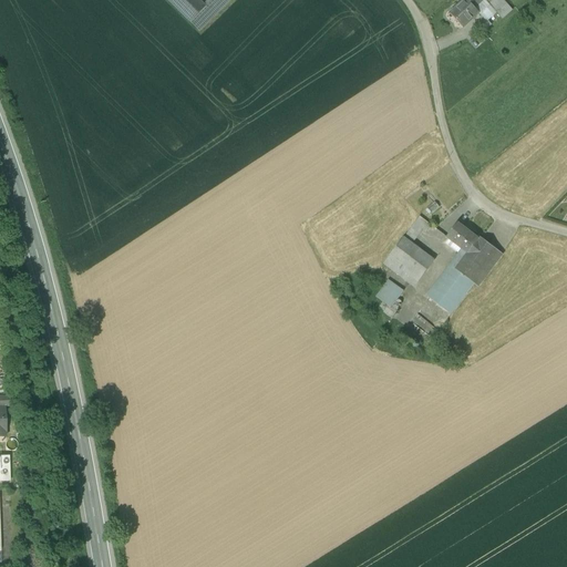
[(205,7),(197,0),(166,0),(191,23),(206,8),(205,7)]
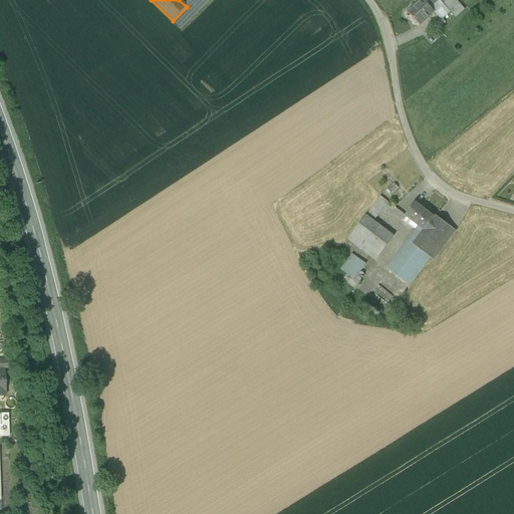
[(421,0),(422,1),(430,9),(431,9),(439,0),(421,0)]
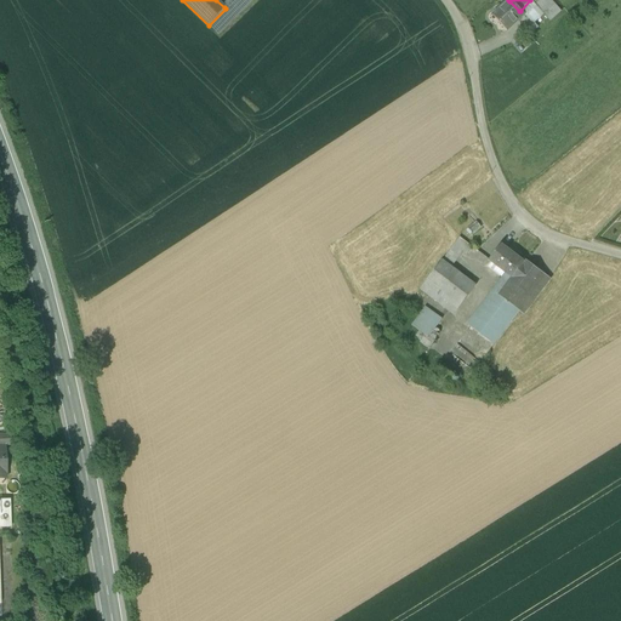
[(537,9),(530,0),(520,11),(524,16),(534,26),(545,15),(537,9)]
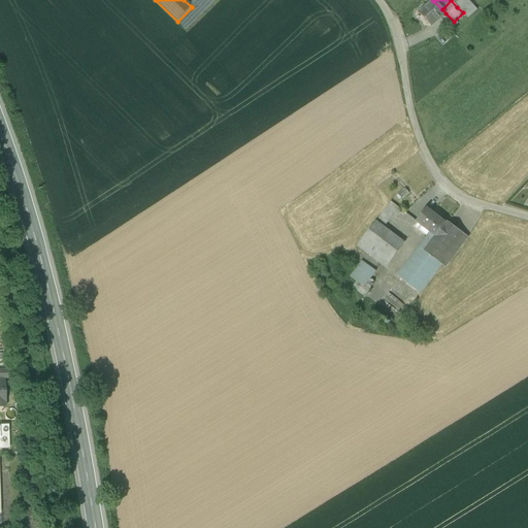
[(471,4),(467,0),(465,0),(457,7),(463,12),(471,4)]
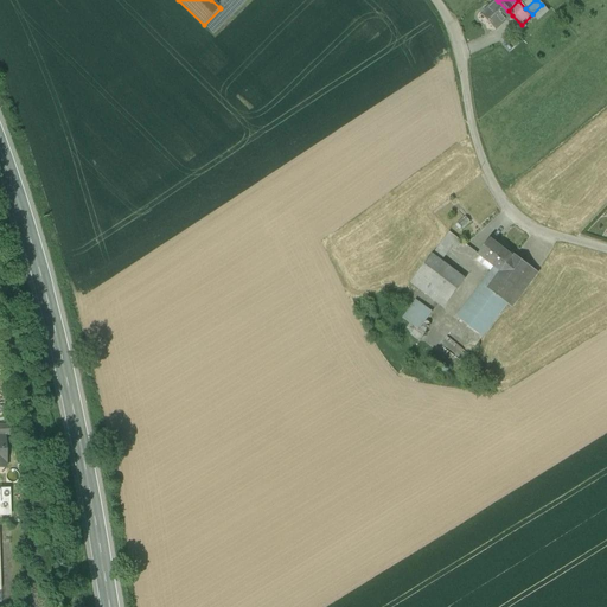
[(508,11),(498,1),(493,5),(491,2),(489,6),(490,8),(481,16),(496,31),(512,16),(509,11),(508,11)]
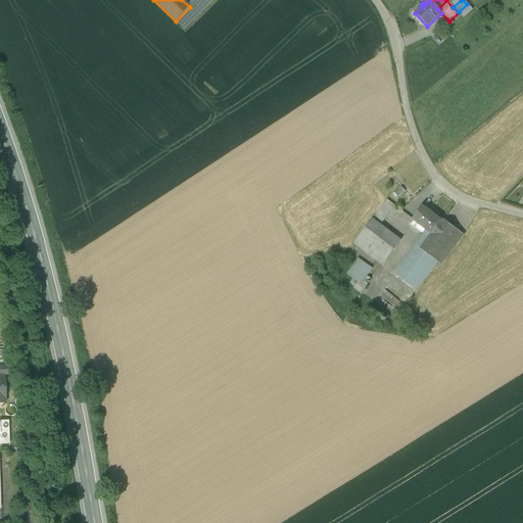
[(398,208),(387,200),(382,206),(390,214),(390,212),(393,216),(398,208)]
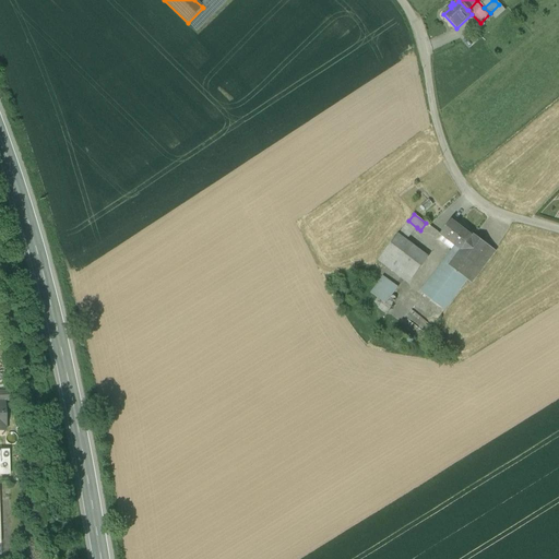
[(408,221),(378,261),(395,274),(395,273),(400,276),(405,270),(413,259),(418,251),(406,241),(417,228),(408,221)]
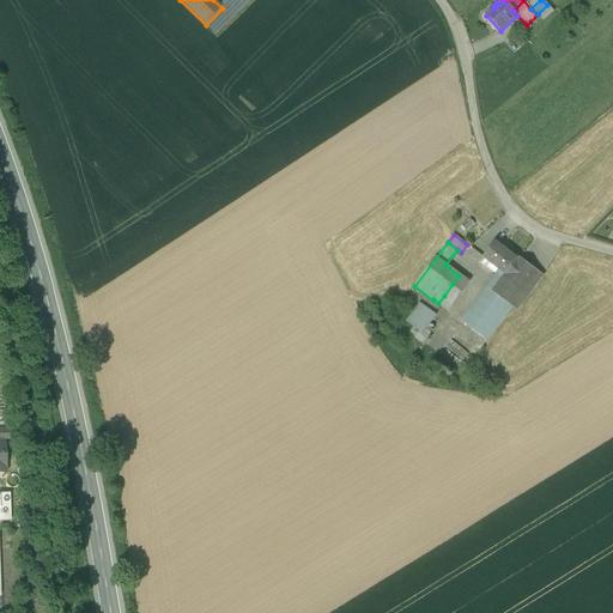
[(516,260),(495,243),(483,258),(499,271),(505,275),(517,260),(516,260)]
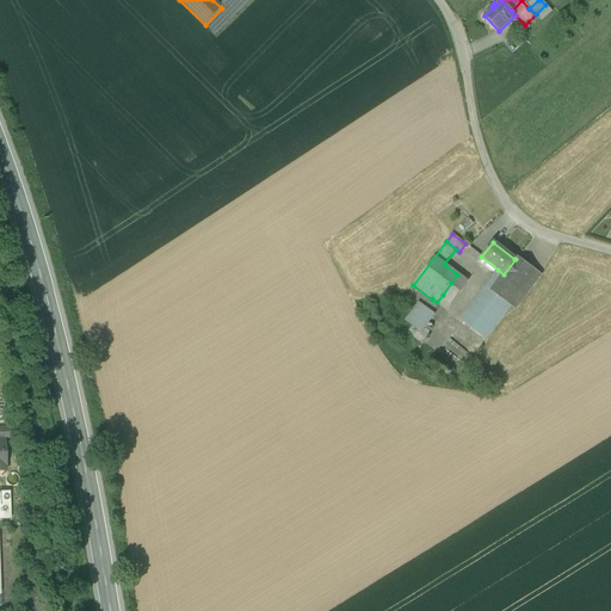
[(516,259),(504,275),(491,291),(511,307),(516,310),(542,275),(517,255),(514,259),(516,259)]
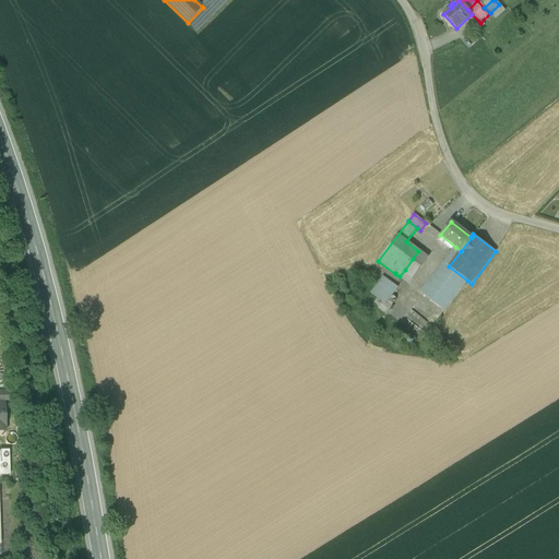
[(455,247),(420,293),(444,311),(467,281),(449,266),(461,251),(455,247)]
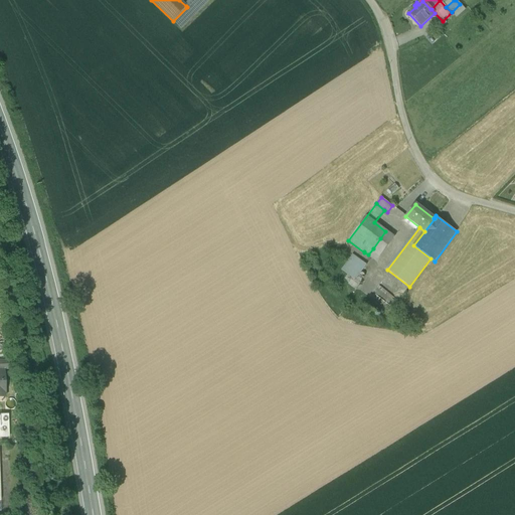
[(394,237),(385,231),(380,238),(389,244),(394,237)]
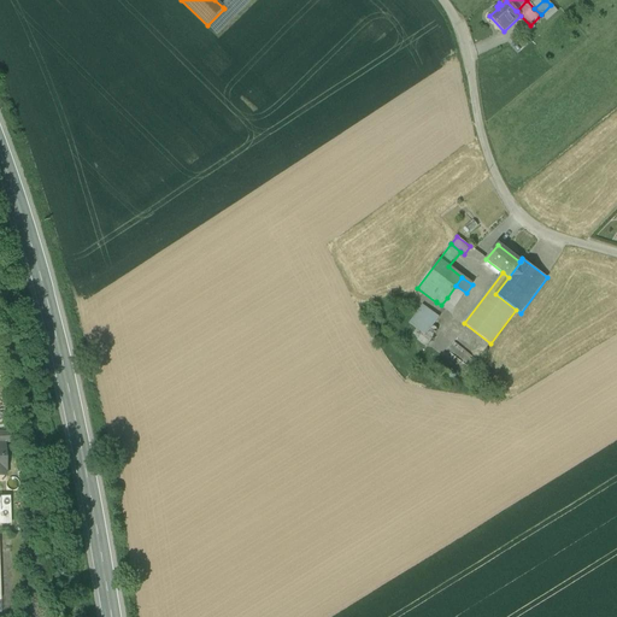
[(466,293),(456,286),(447,298),(457,305),(466,293)]
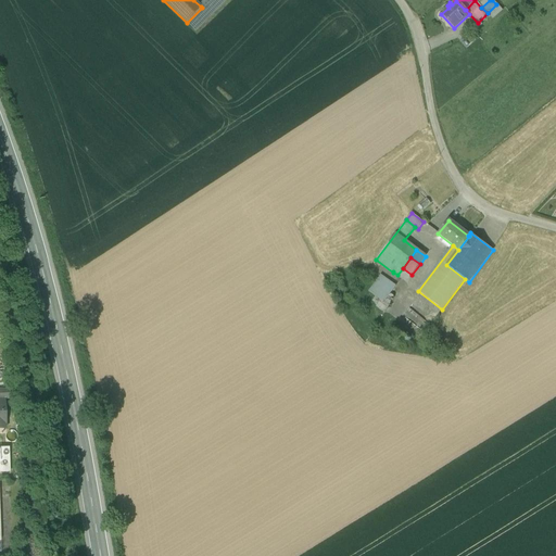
[(412,275),(403,268),(397,275),(406,282),(412,275)]
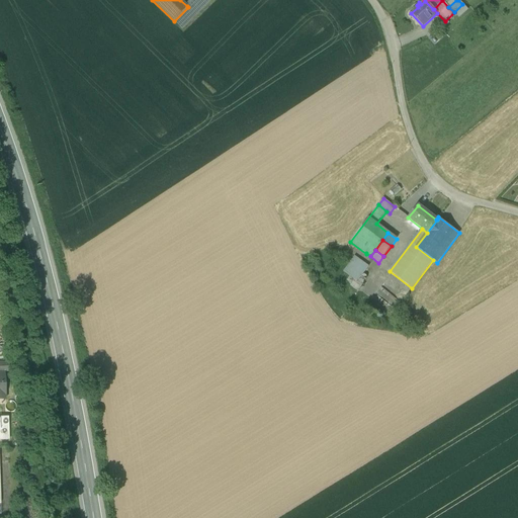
[(369,266),(355,256),(343,274),(353,281),(356,284),(369,266)]
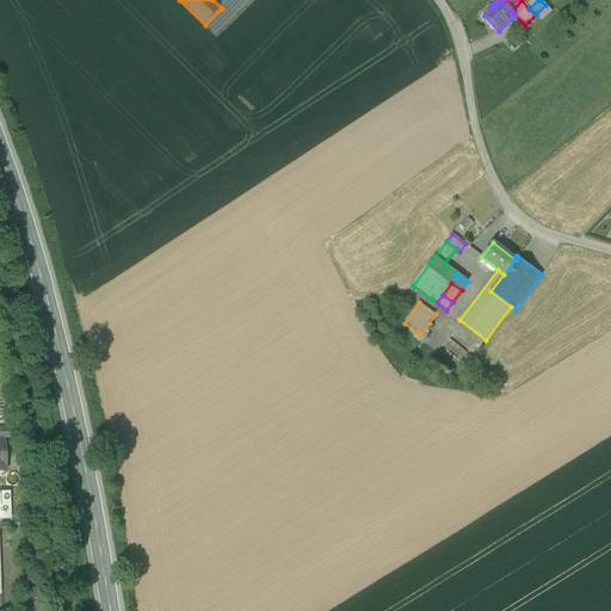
[(420,335),(417,332),(413,338),(423,345),(427,339),(420,335)]
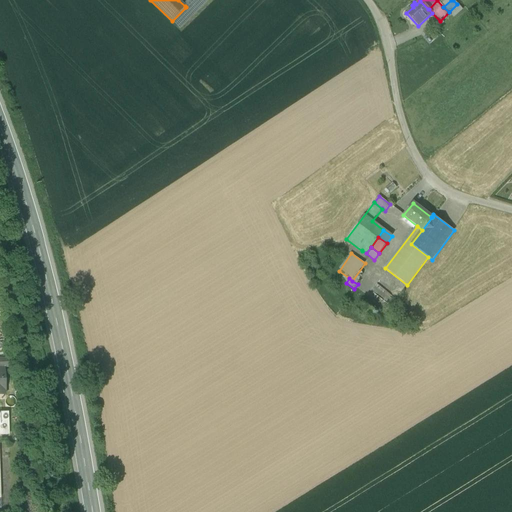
[(0,434),(8,434),(7,412),(0,412),(0,434)]
